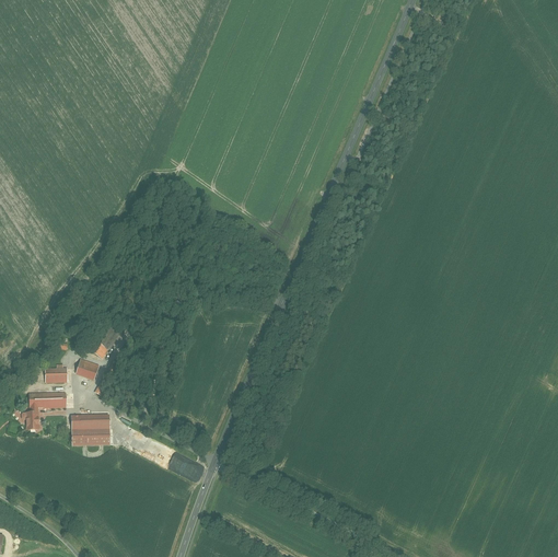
[(94,341),(86,352),(97,361),(106,350),(94,341)]
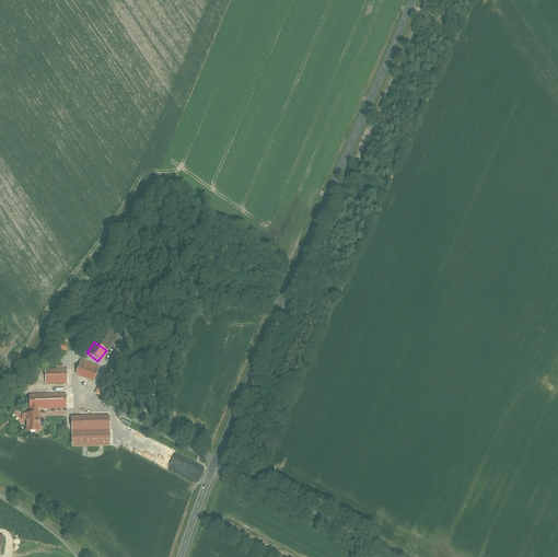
[(111,357),(109,357),(90,393),(100,397),(100,396),(119,362),(111,357)]
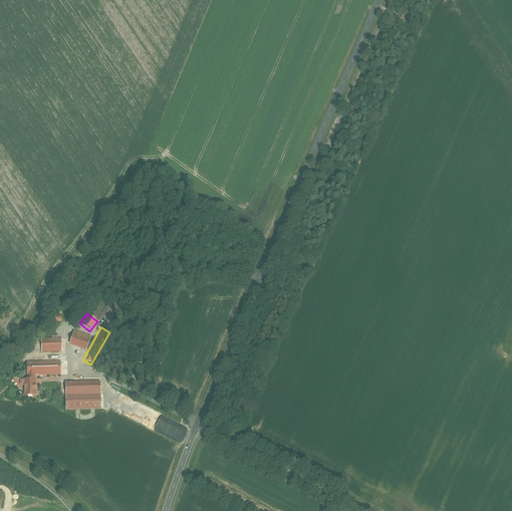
[(66,343),(84,348),(89,333),(70,328),(66,343)]
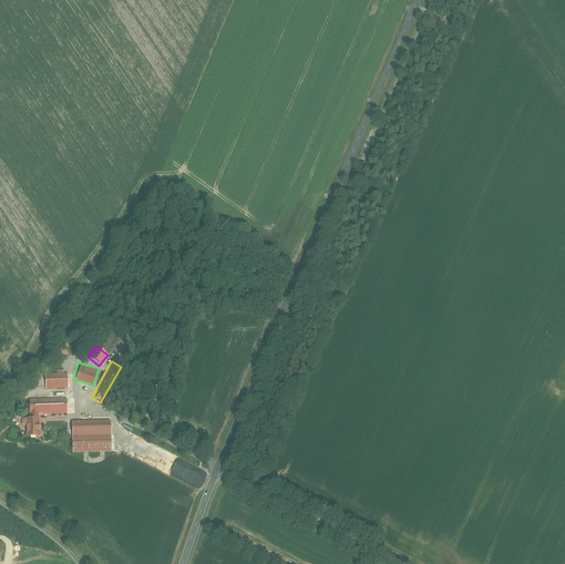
[(43,381),(67,382),(67,370),(43,369),(43,381)]
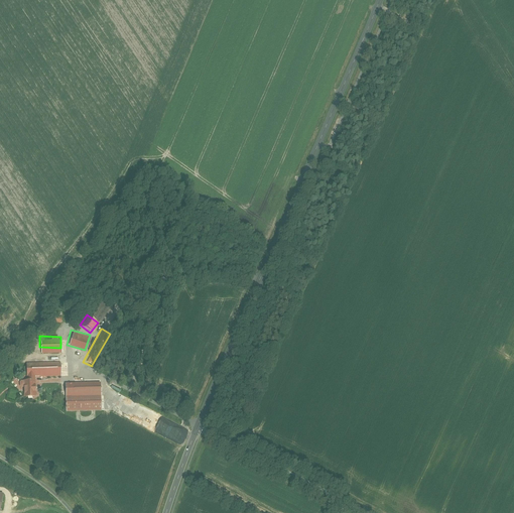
[(34,395),(34,378),(58,378),(58,363),(23,364),(23,380),(21,380),(21,395),(34,395)]
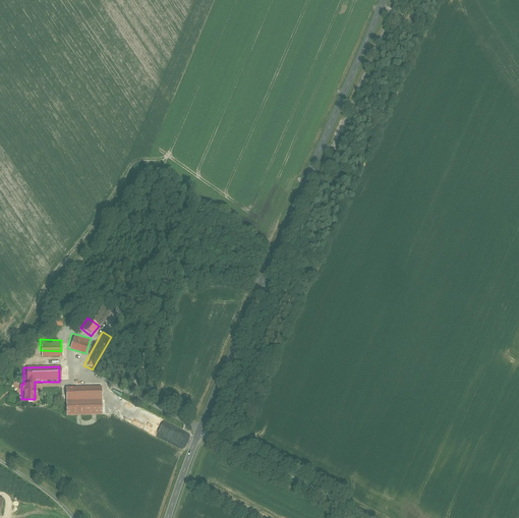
[(101,384),(64,385),(64,402),(67,401),(67,404),(67,412),(102,412),(101,384)]
